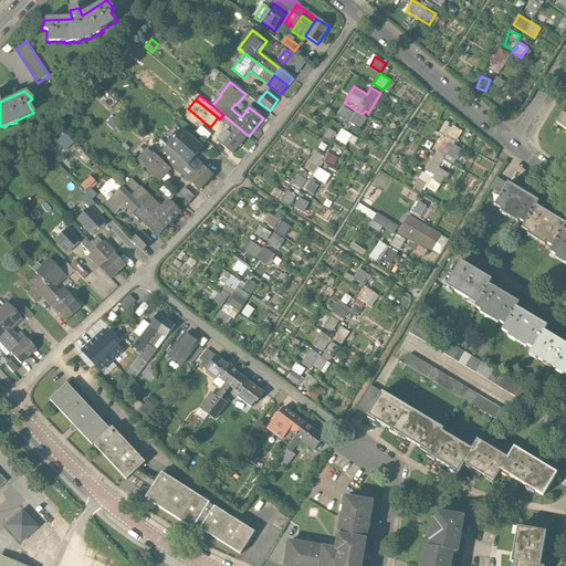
[(347,122),(353,111),(341,106),(336,116),(347,122)]
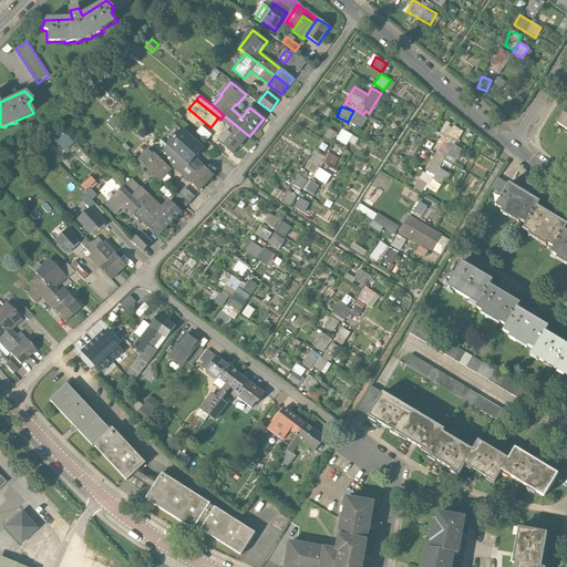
[(566,109),(557,124),(566,131),(566,109)]
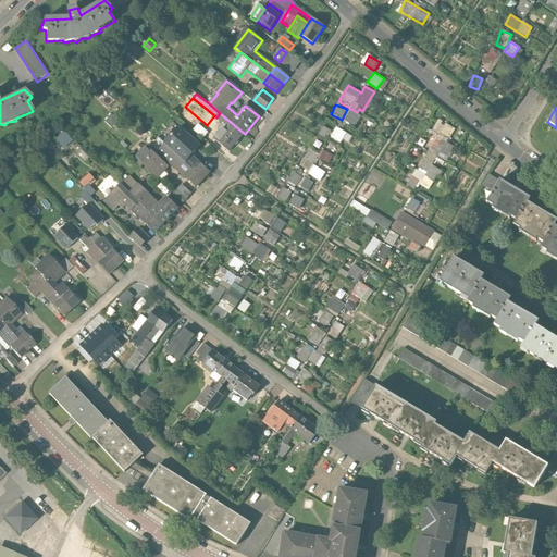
[(355,125),(359,114),(347,110),(343,122),(355,125)]
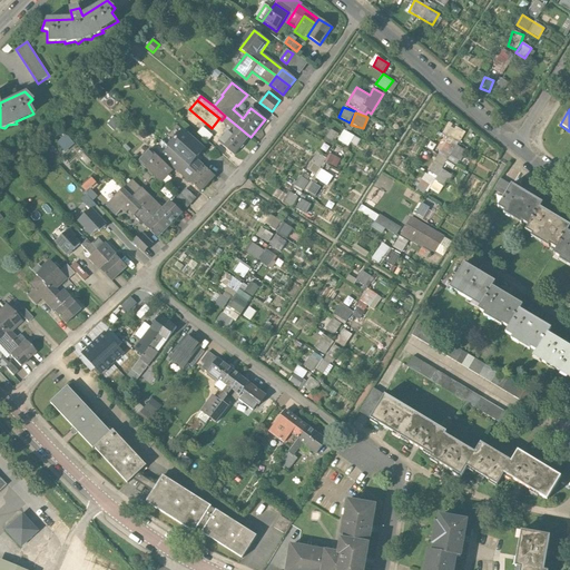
[(251,137),(225,116),(222,120),(234,130),(232,135),(228,133),(219,144),(235,156),(251,137)]
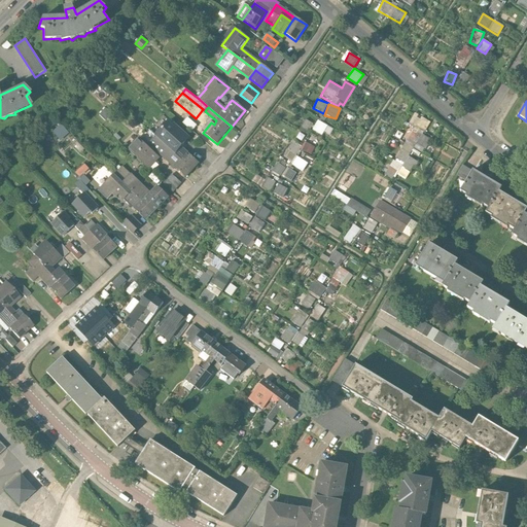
[(106,109),(99,115),(106,121),(112,115),(106,109)]
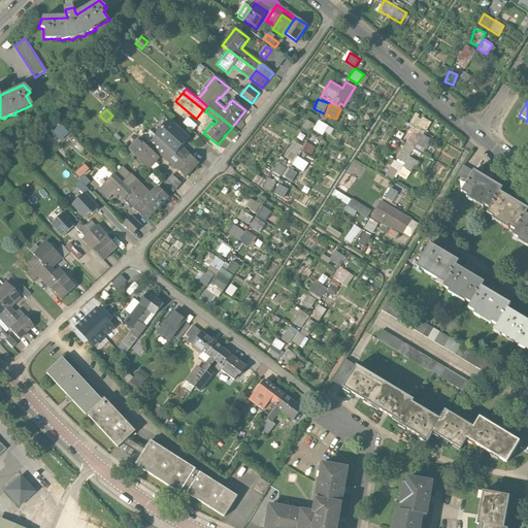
[(193,132),(198,125),(189,118),(184,124),(193,132)]
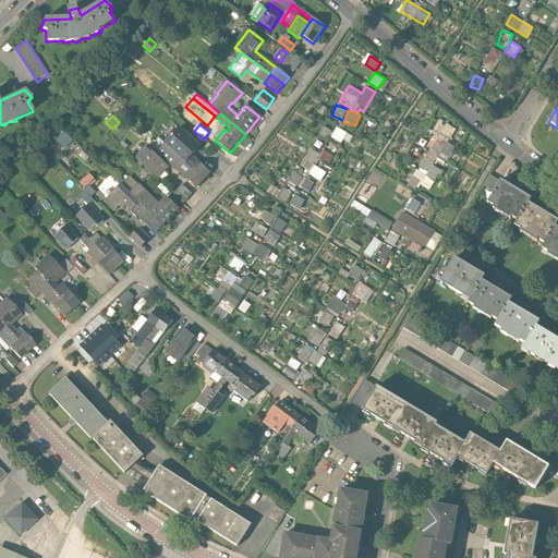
[(165,144),(193,170),(199,164),(192,156),(201,146),(180,126),(165,144)]
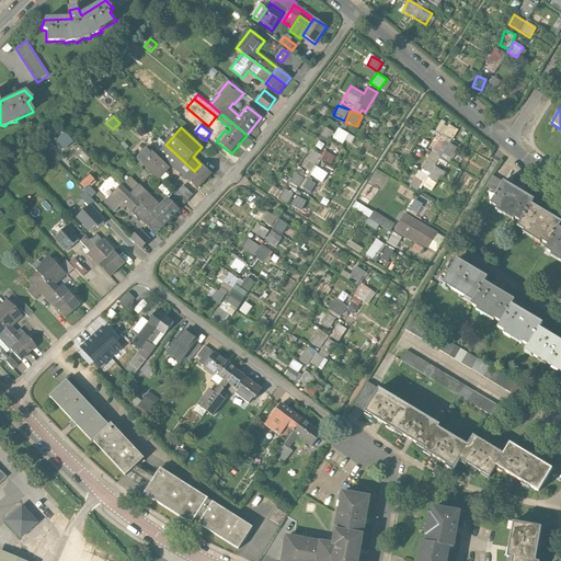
[(320,137),(327,140),(332,132),(325,127),(320,137)]
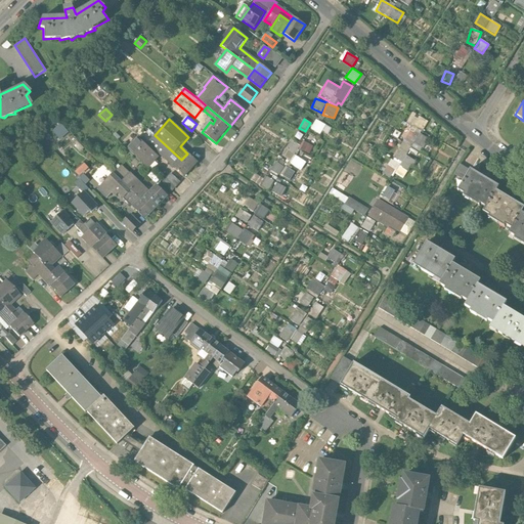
[(314,120),(310,128),(326,135),(331,127),(314,120)]
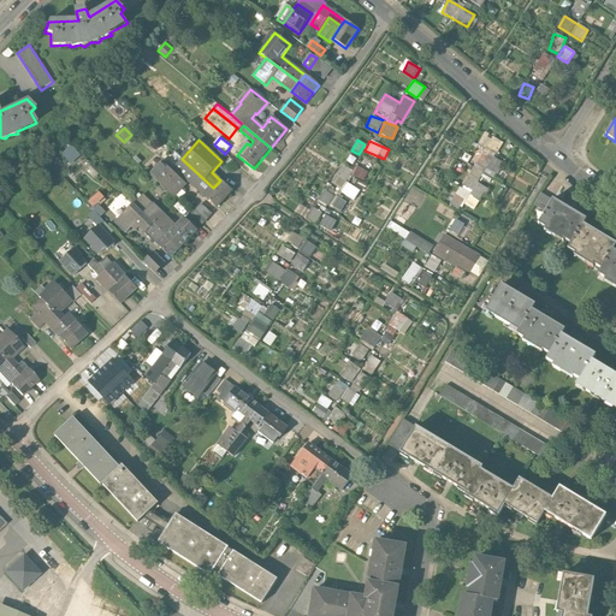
[(463,203),(475,211),(487,188),(478,182),(483,173),(493,179),(505,158),(483,146),(451,206),(460,211),(463,203)]
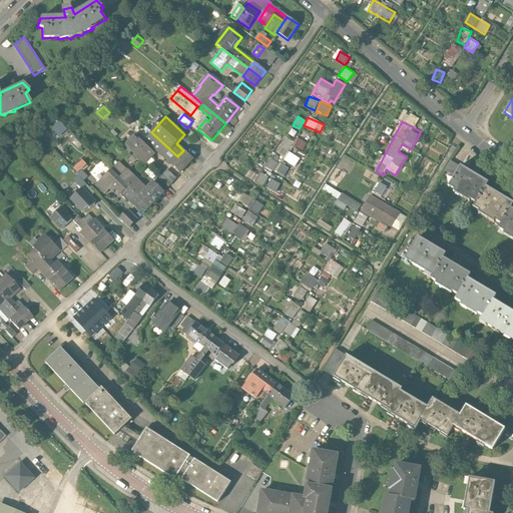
[(145,139),(171,163),(177,156),(151,132),(145,139)]
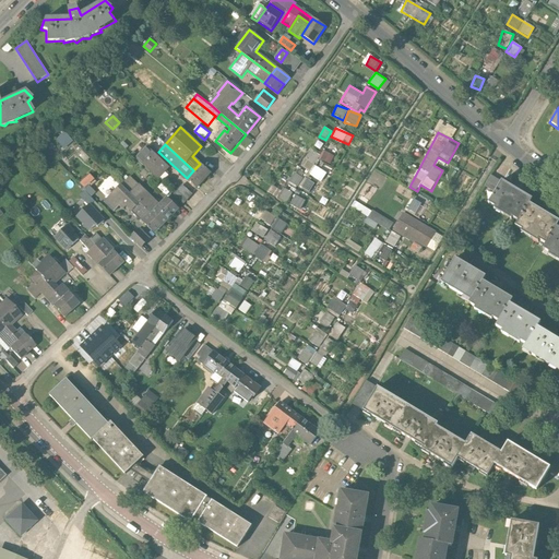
[(158,179),(169,167),(149,147),(137,159),(158,179)]
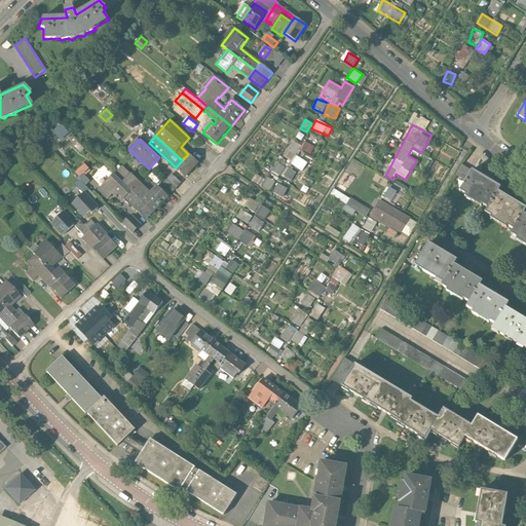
[(292,161),(300,145),(290,141),(283,156),(292,161)]
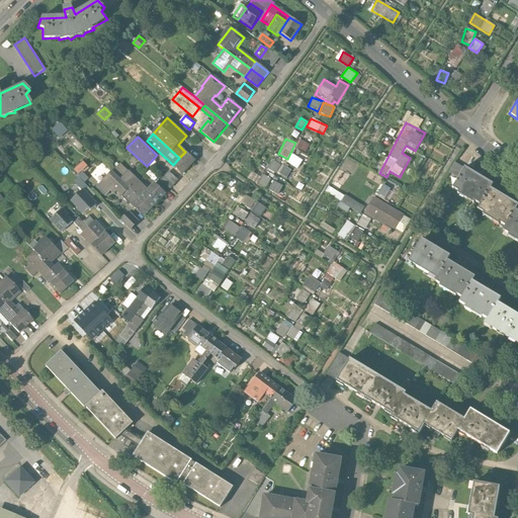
[(195,161),(185,152),(179,158),(189,167),(195,161)]
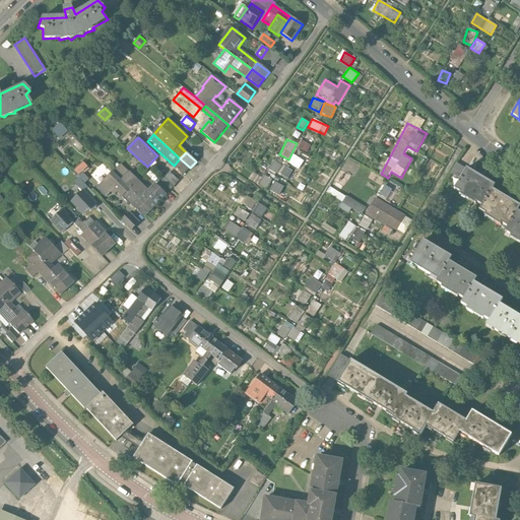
[(287,161),(298,169),(304,160),(293,153),(287,161)]
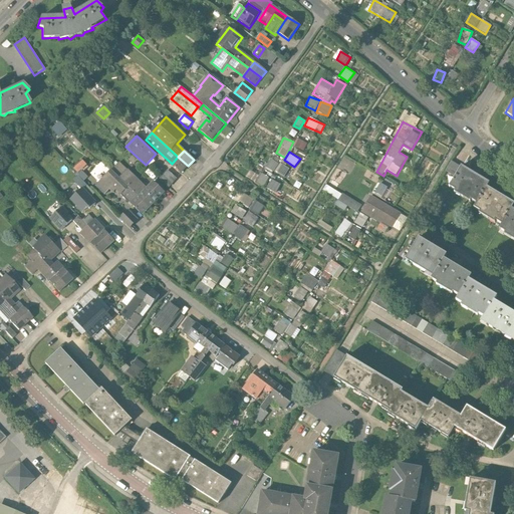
[(188,166),(178,157),(172,164),(182,173),(188,166)]
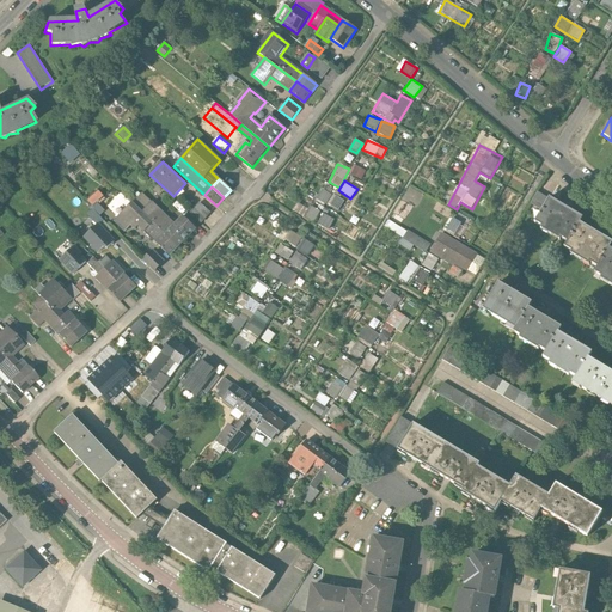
[(320,189),(314,200),(324,206),(330,195),(320,189)]
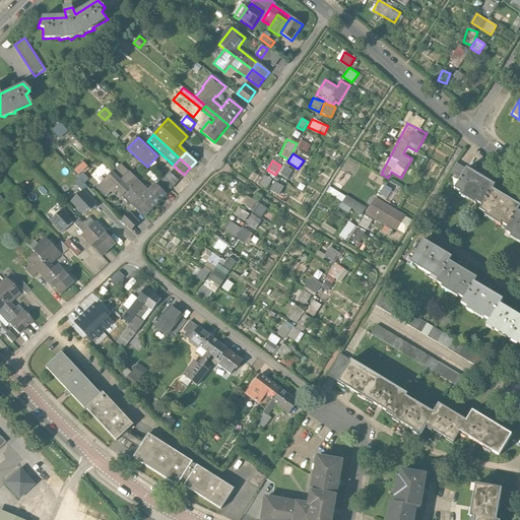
[(75,171),(78,175),(88,166),(84,161),(75,171)]
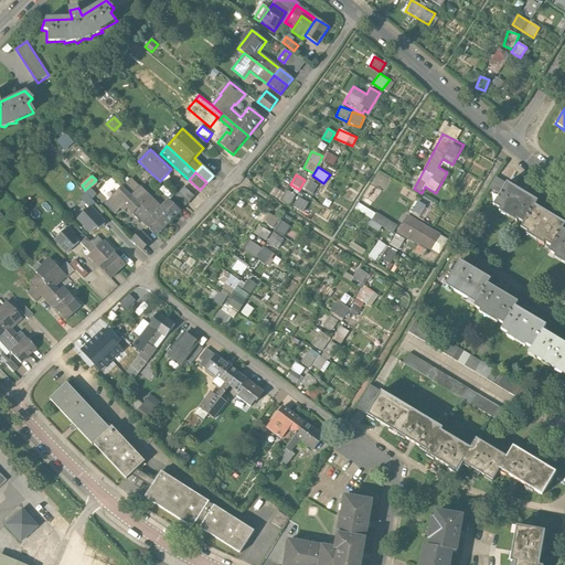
[(490,189),(500,195),(507,183),(497,178),(490,189)]
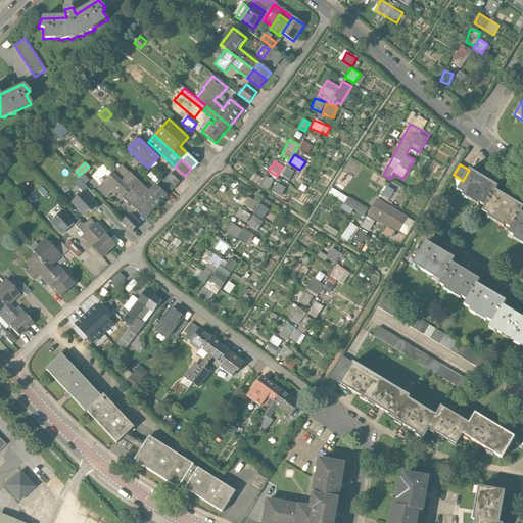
[(114,174),(123,182),(130,174),(122,167),(114,174)]
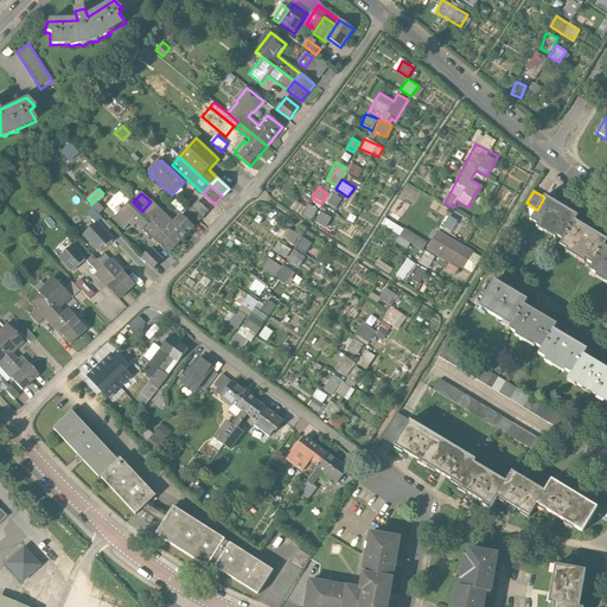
[(333,193),(326,204),(334,209),(340,199),(333,193)]
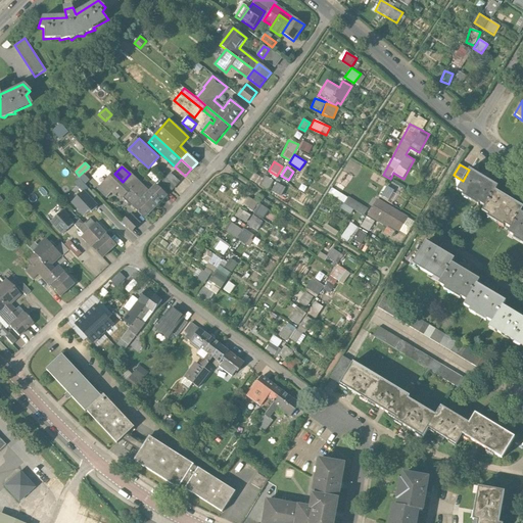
[(479,203),(485,207),(494,191),(497,187),(469,170),(463,181),(457,190),(464,195),(463,197),(477,205),(479,203)]
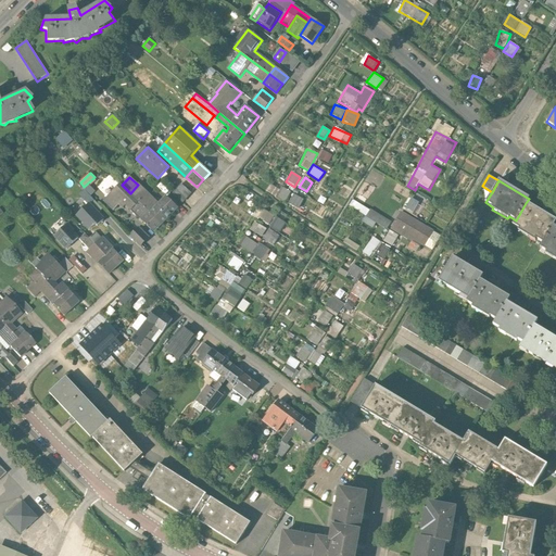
[(139,184),(138,185),(130,193),(140,202),(162,225),(178,209),(166,197),(160,204),(139,184)]
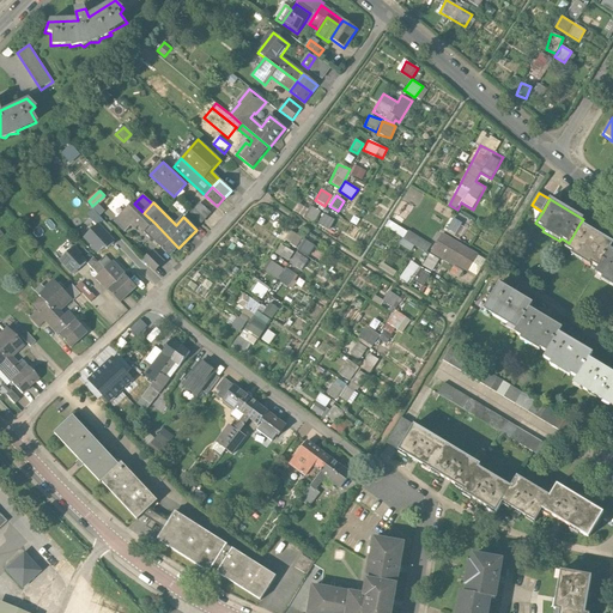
[(202,223),(212,213),(200,202),(192,213),(202,223)]
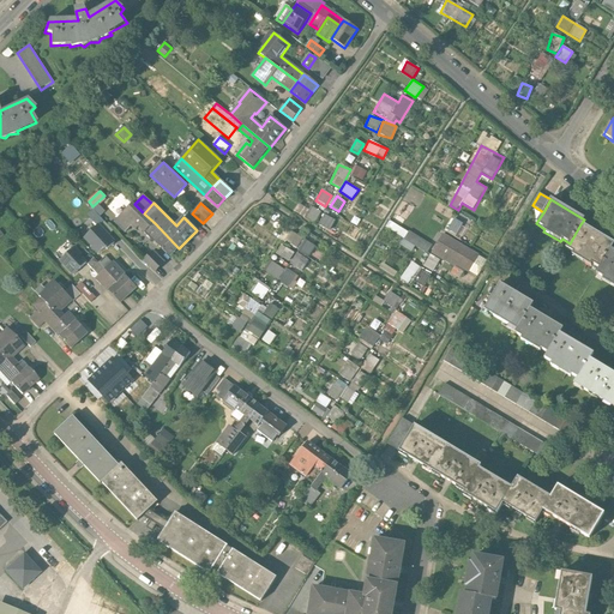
[(115,217),(101,204),(96,210),(102,215),(101,217),(109,224),(115,217)]
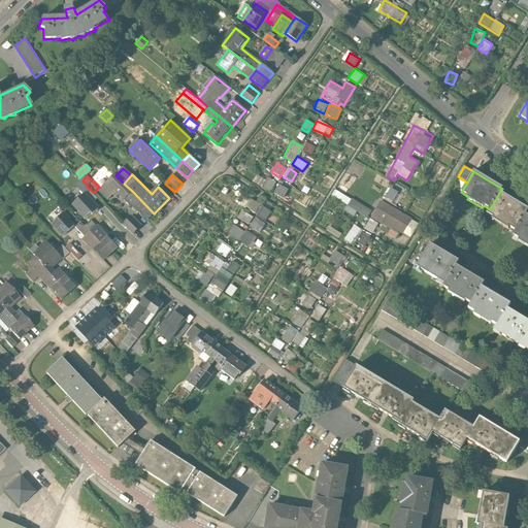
[(121,195),(125,200),(133,192),(124,184),(116,175),(99,192),(108,201),(114,195),(118,198),(121,195)]
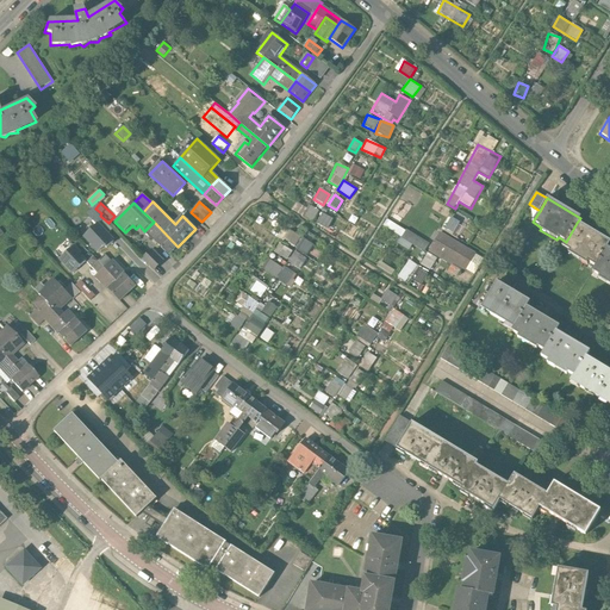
[(310,206),(304,216),(312,221),(318,210),(310,206)]
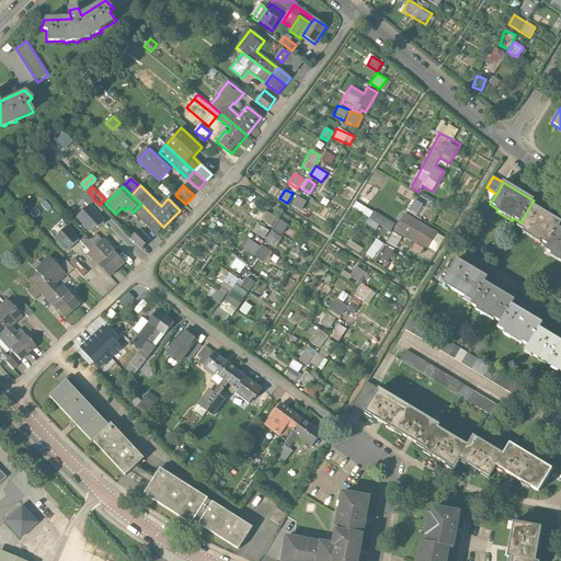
[(290,205),(299,210),(306,201),(296,195),(290,205)]
